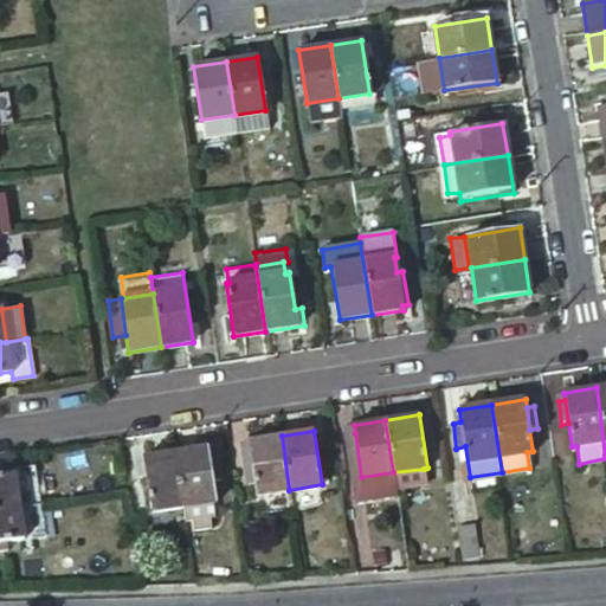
[(395,485),(393,472),(361,477),(355,433),(348,433),(358,497),(395,492),(395,485)]
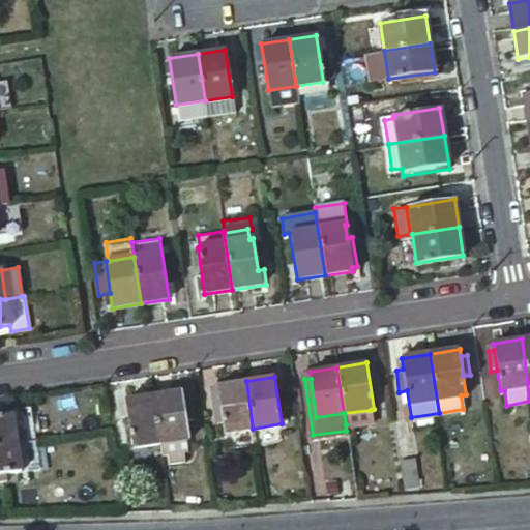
[(225,433),(253,429),(246,381),(219,385),(225,433)]
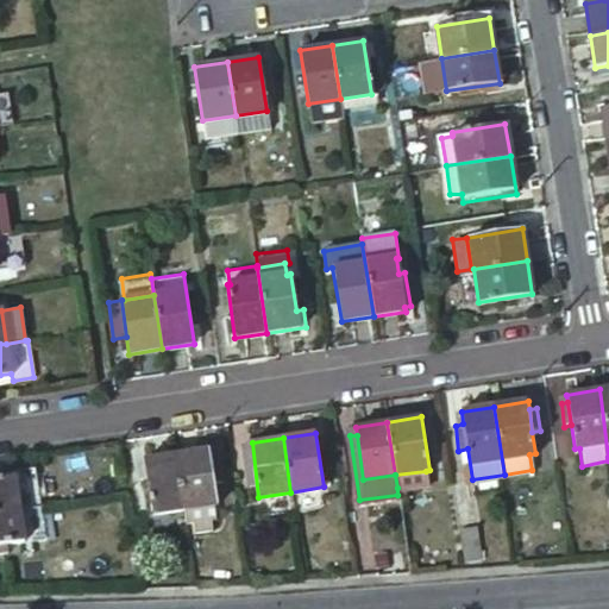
[(186,509),(218,504),(209,450),(177,454),(186,509)]
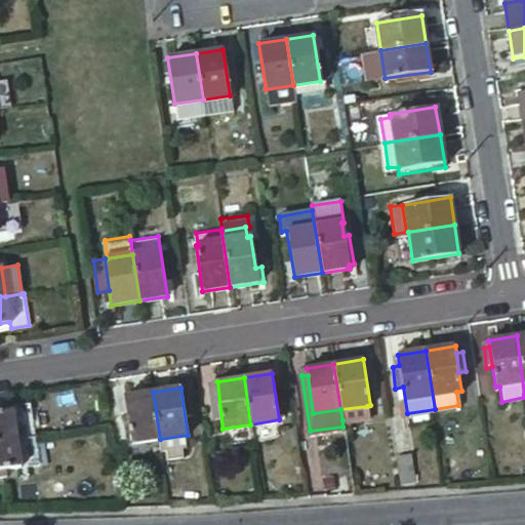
[(131,443),(160,439),(153,392),(125,396),(131,443)]
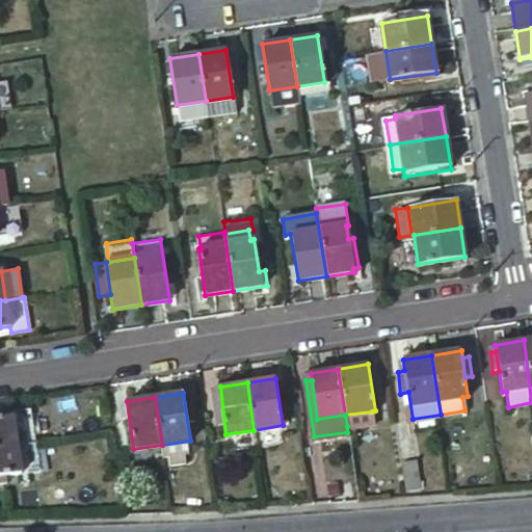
[(0,447),(34,442),(30,409),(0,414),(0,447)]
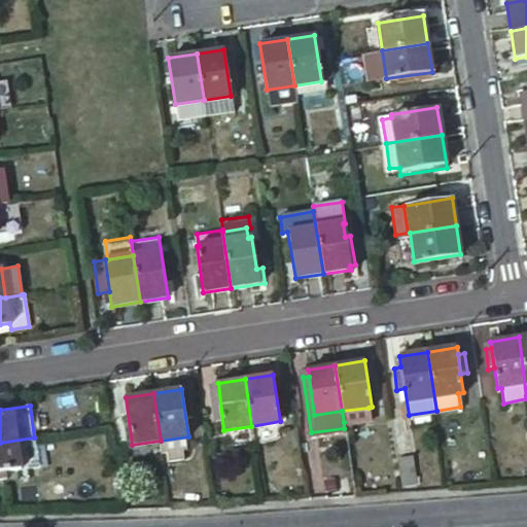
[(369,408),(342,411),(344,422),(370,418),(369,408)]
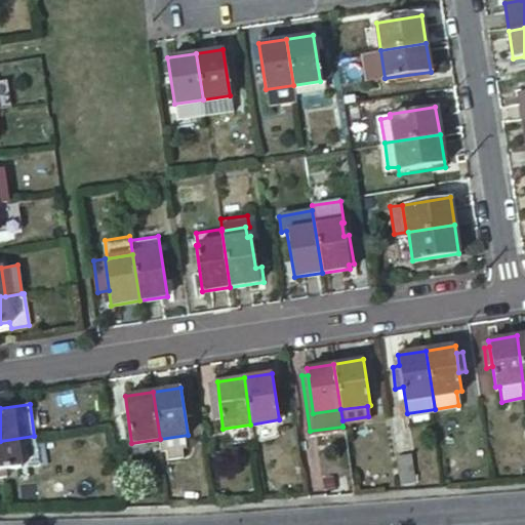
[(36,436),(34,436),(0,441),(0,471),(40,465),(36,436)]
